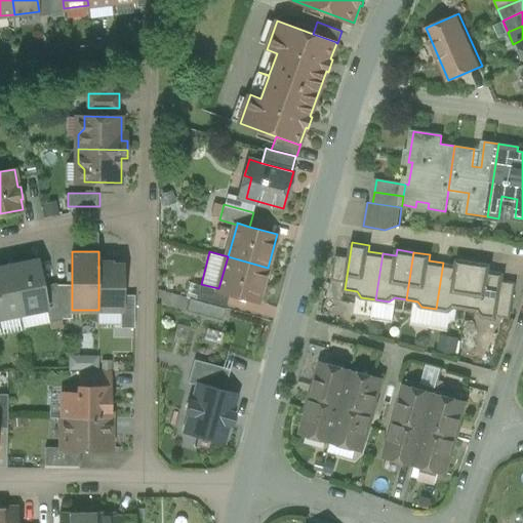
[(268,268),(228,256),(218,288),(218,290),(230,293),(258,302),(268,268)]
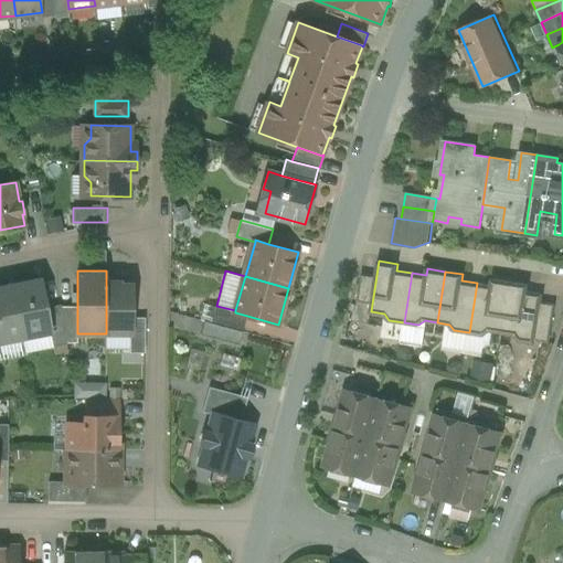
[(42,278),(13,284),(24,336),(51,330),(52,330),(48,306),(42,278)]
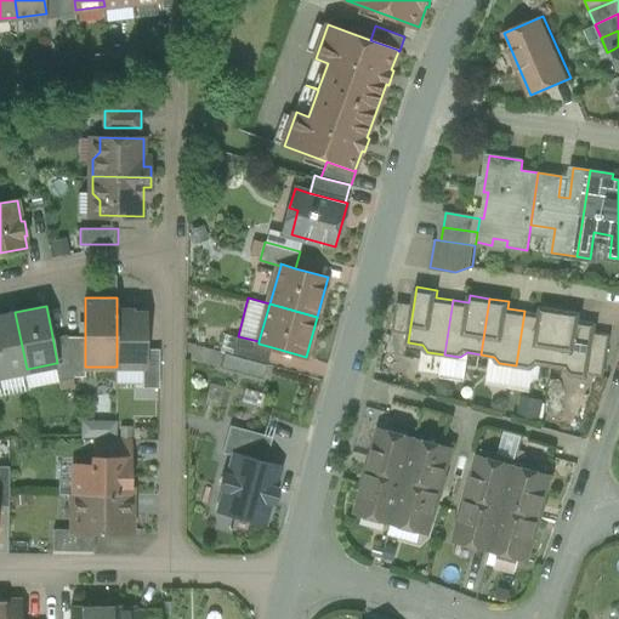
[(541,313),(524,311),(516,365),(532,369),(539,363),(552,365),(562,310),(543,306),(541,313)]
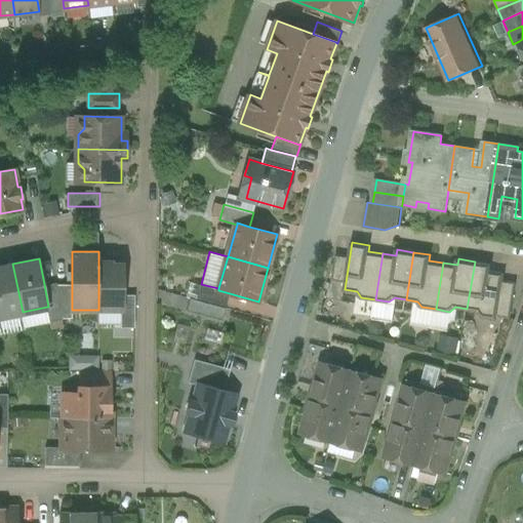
[(491,264),(475,262),(467,309),(479,311),(483,317),(497,319),(497,315),(504,280),(505,273),(490,270),(491,264)]
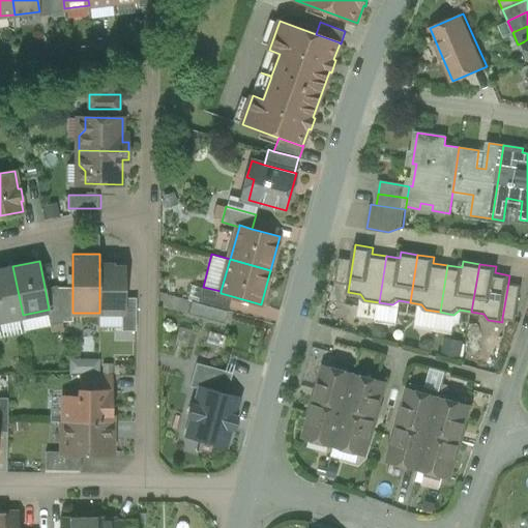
[(124,267),(106,267),(107,265),(99,265),(99,311),(123,311),(124,311),(124,297),(124,267)]
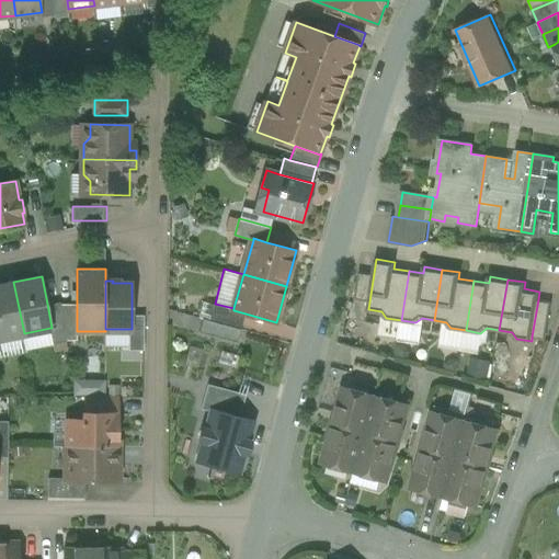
[(13,282),(0,284),(0,338),(24,333),(13,282)]
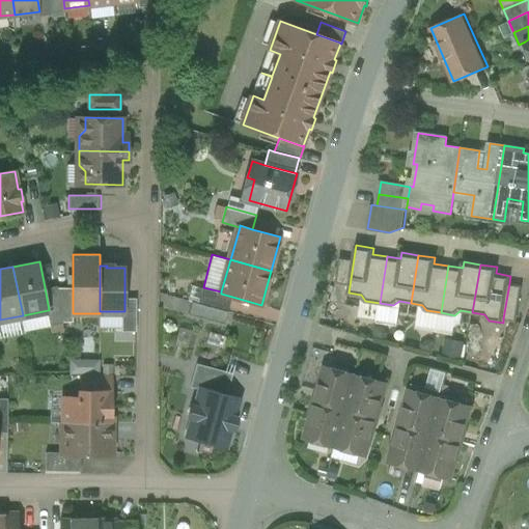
[(522,285),(509,283),(503,318),(516,321),(522,285)]
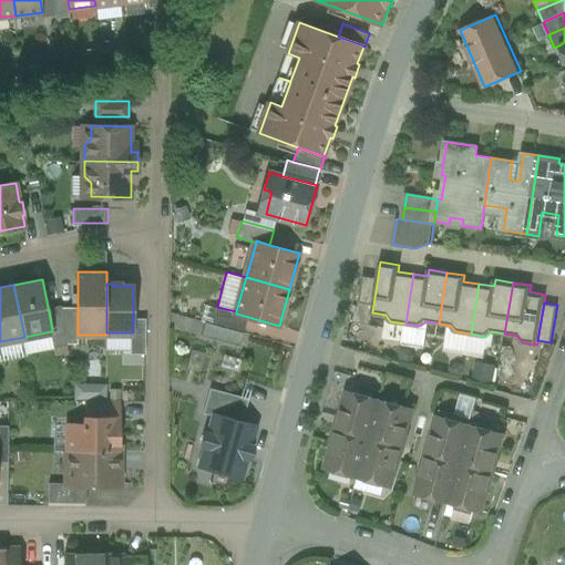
[(62,305),(48,307),(52,331),(51,331),(54,347),(68,343),(68,342),(62,306),(62,305)]
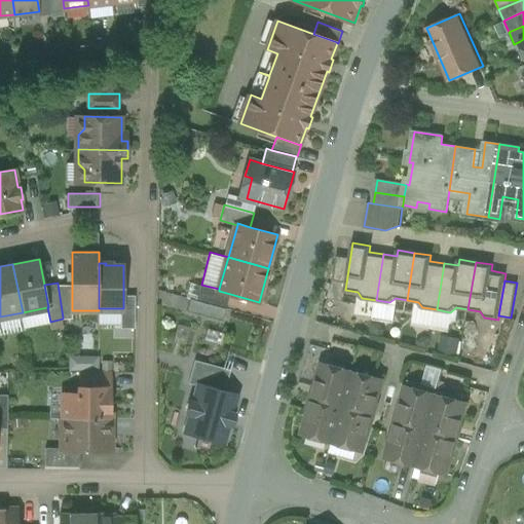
[(72,285),(58,284),(63,317),(73,317),(73,310),(72,310),(72,285)]
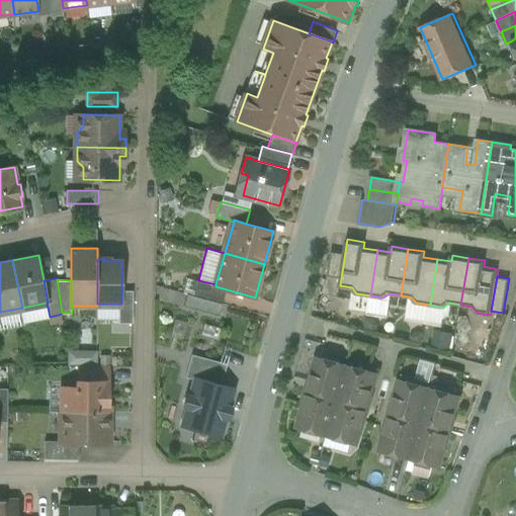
[(194,295),(224,304),(227,289),(216,286),(216,284),(198,280),(194,295)]
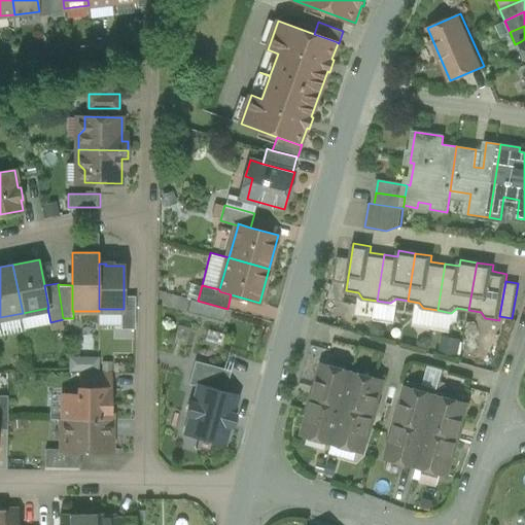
[(136,295),(124,295),(124,309),(123,309),(123,328),(136,328),(136,295)]
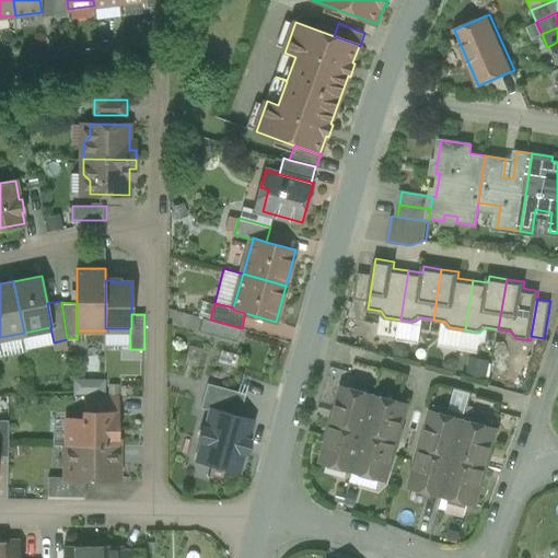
[(210,320),(204,317),(200,330),(237,340),(242,328),(210,320)]
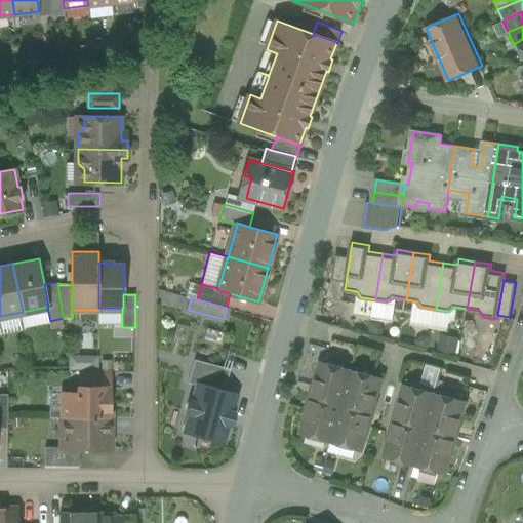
[(442,346),(459,347),(460,335),(443,333),(442,346)]
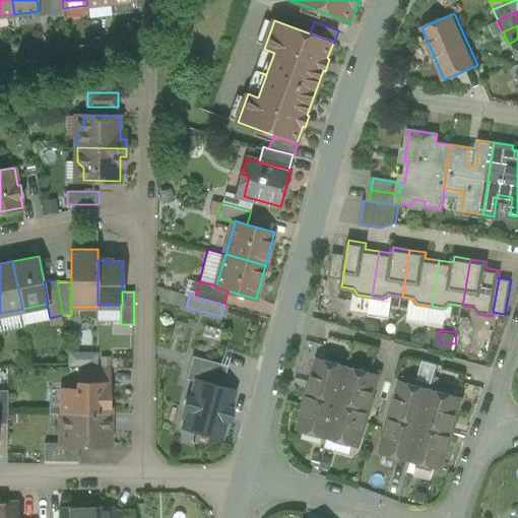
[(229,365),(194,355),(187,378),(196,380),(196,379),(223,386),(229,365)]
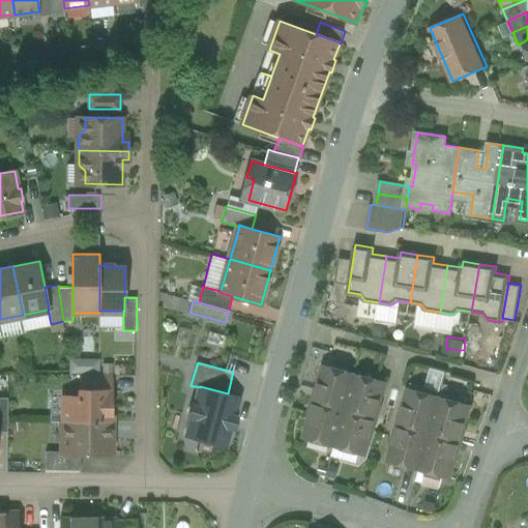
[(355,373),(325,364),(316,401),(346,409),(355,373)]
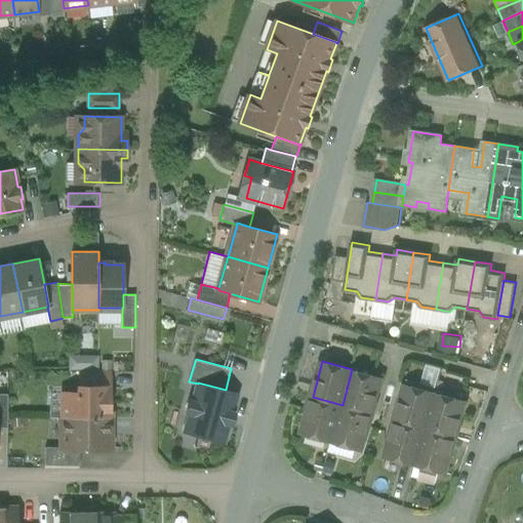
[(381,377),(352,369),(343,405),(372,413),(381,377)]
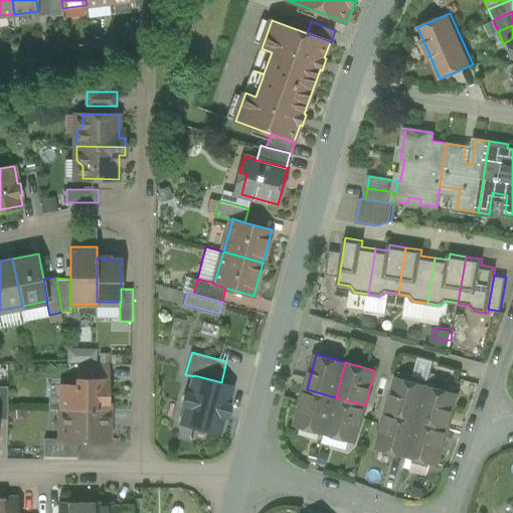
[(91,363),(78,363),(78,373),(91,373),(91,363)]
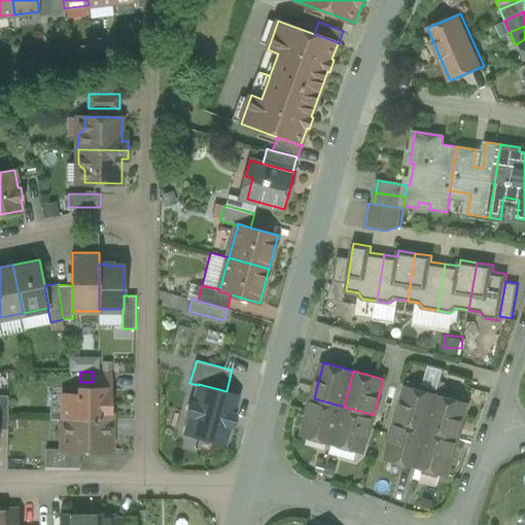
[(113,372),(93,372),(93,382),(80,382),(80,387),(113,387),(113,372)]
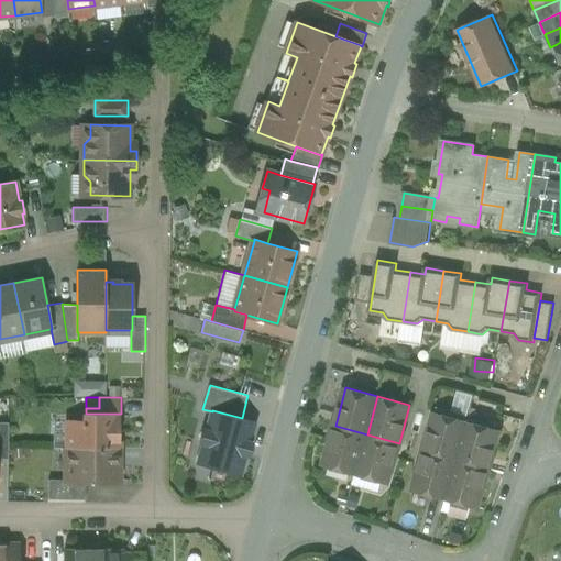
[(242,418),(212,410),(212,411),(208,429),(205,428),(200,442),(204,443),(199,462),(241,473),(246,455),(250,457),(253,441),(251,440),(255,422),(242,418)]
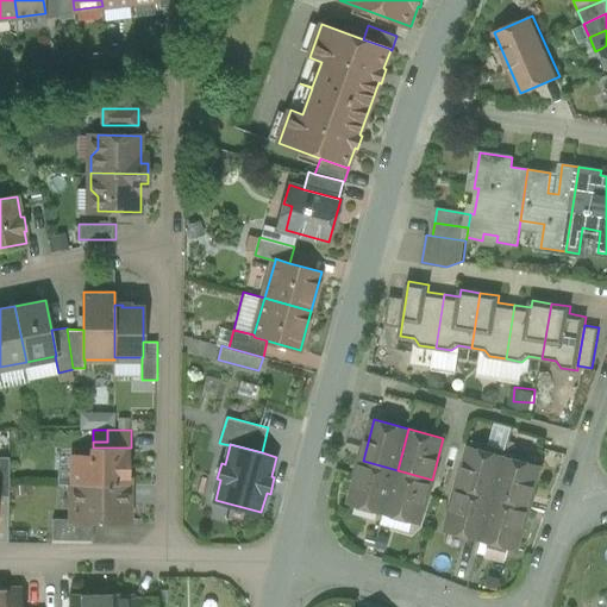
[(506,456),(471,446),(460,487),(495,498),(506,456)]
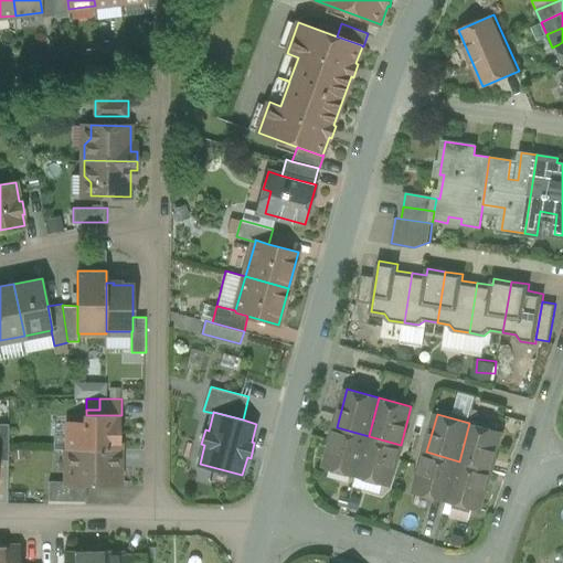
[(86,415),(85,415),(85,423),(67,422),(67,448),(120,449),(121,415),(86,415)]
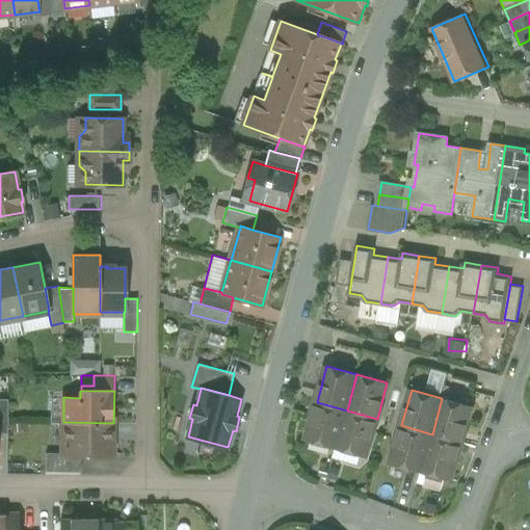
[(8,398),(0,397),(0,431),(8,432),(8,398)]
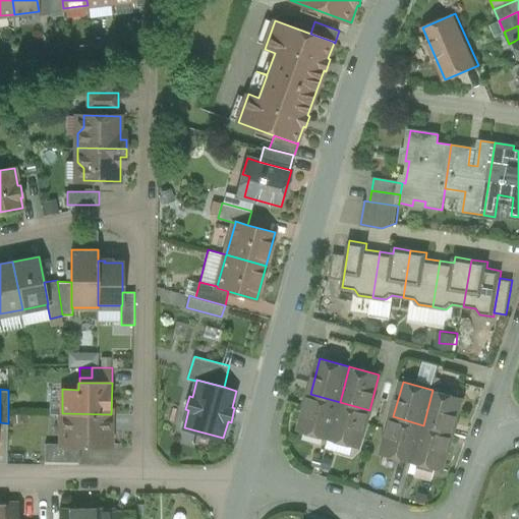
[(462,398),(433,390),(423,425),(453,434),(462,398)]
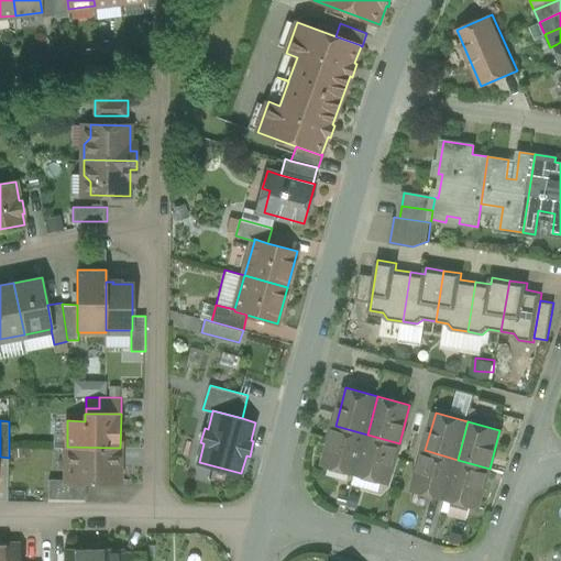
[(367,435),(336,426),(325,464),(356,473),(367,435)]
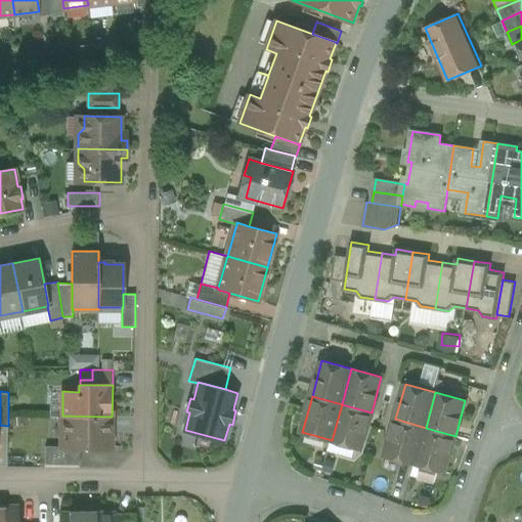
[(372,412),(342,404),(332,440),(361,448),(372,412)]
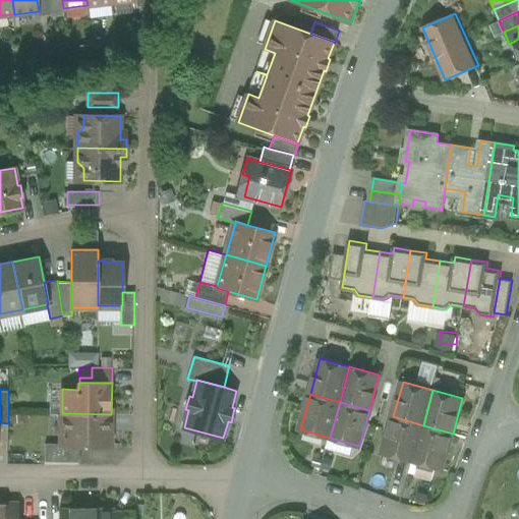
[(111,414),(62,413),(62,443),(62,444),(80,444),(85,444),(89,447),(97,447),(99,445),(111,445),(111,414)]
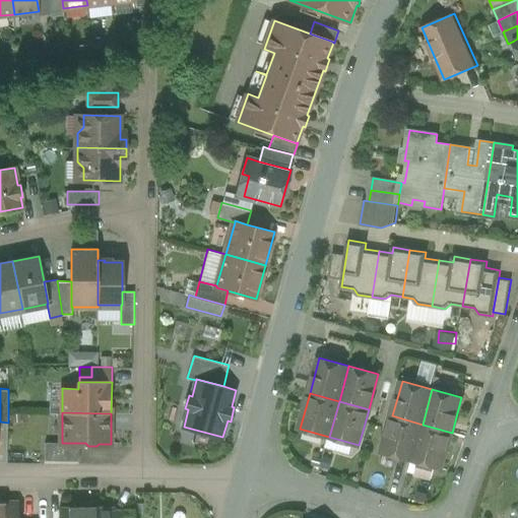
[(423,425),(392,415),(383,451),(412,459),(423,425)]
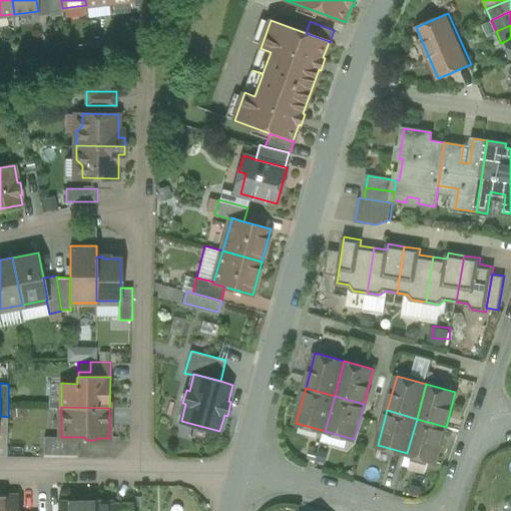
[(446,427),(417,419),(407,453),(436,461),(446,427)]
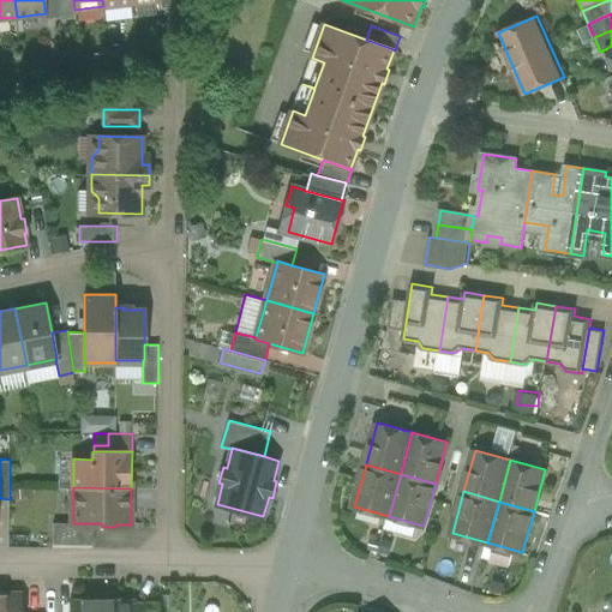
[(95,523),(73,523),(73,522),(54,522),(54,544),(95,544),(95,523)]
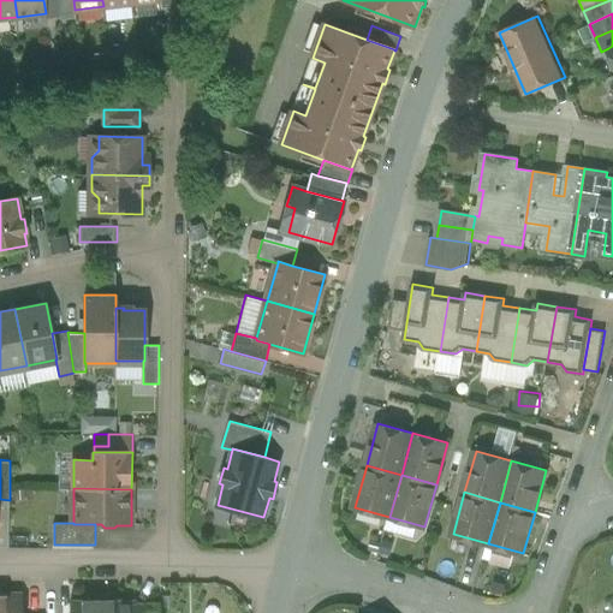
[(21,612),(22,595),(0,594),(0,612),(21,612)]
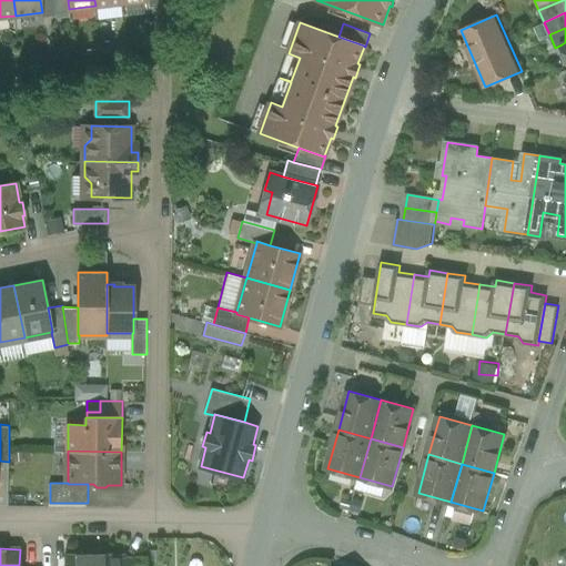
[(105,557),(105,555),(66,555),(64,565),(147,565),(148,557),(105,557)]
